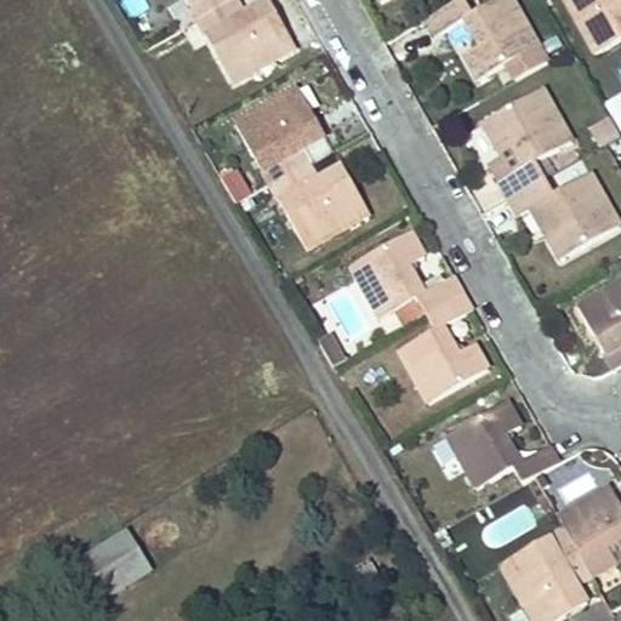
[(239,0),(199,23),(183,32),(194,53),(211,44),(233,84),(297,47),(283,23),(269,30),(262,18),(252,24),(246,15),(239,0)]
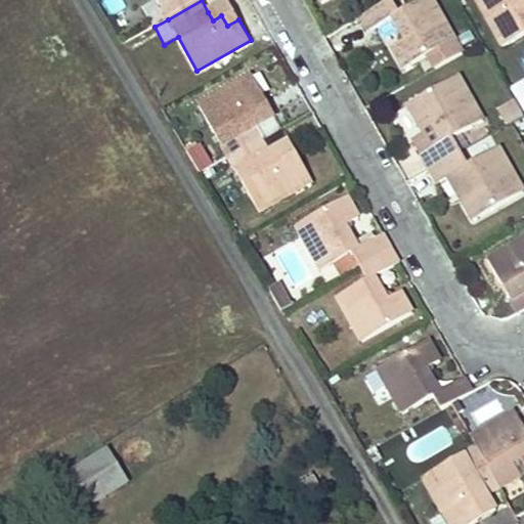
[(156,0),(168,19),(202,0),(201,0),(156,0)]
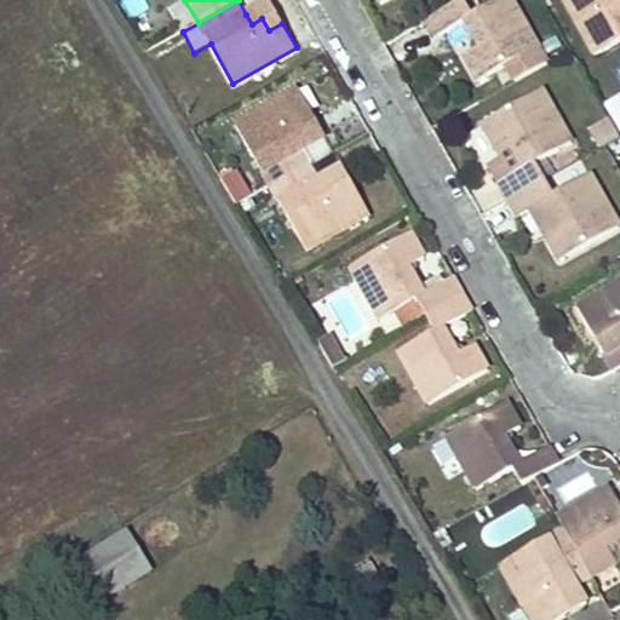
[(464,0),(428,21),(438,39),(469,23),(482,47),(471,53),(484,78),(509,64),(517,79),(549,61),(514,0),(501,0),(472,17),(464,0)]
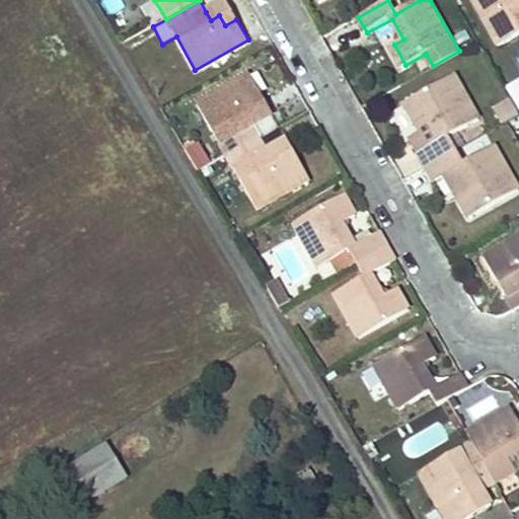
[(518,0),(469,0),(497,48),(518,36),(514,27),(518,24),(518,0)]
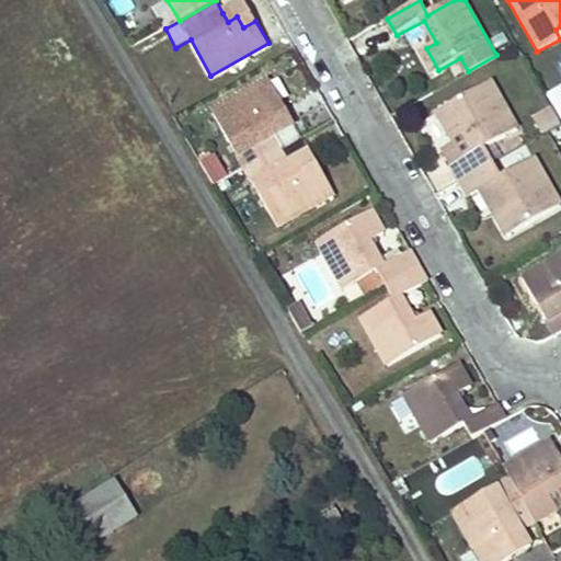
[(244,1),(222,13),(228,22),(237,16),(243,27),(255,21),(244,1)]
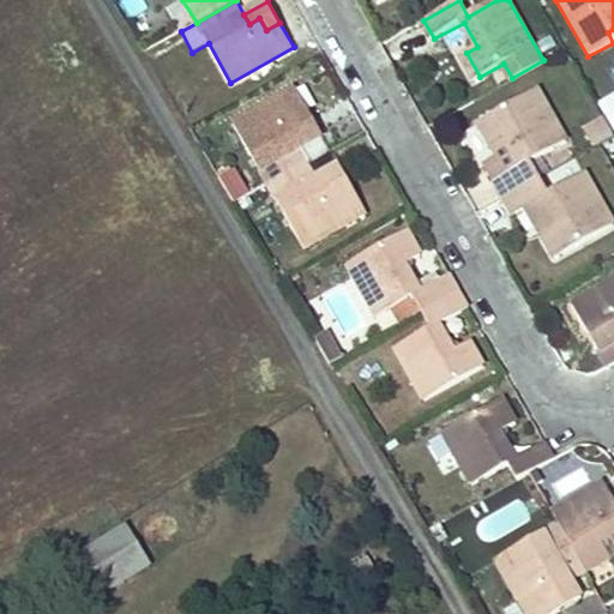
[(311,112),(298,88),(235,124),(270,186),(311,163),(300,146),(294,136),(305,128),(299,119),(311,112)]
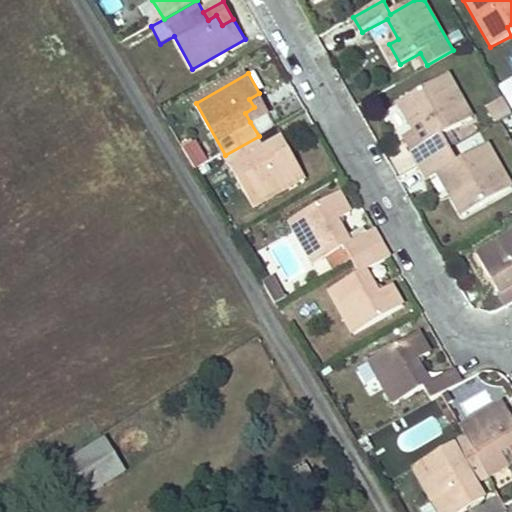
[(472,116),(448,73),(400,100),(416,127),(404,134),(420,164),(450,147),(442,132),(472,116)]
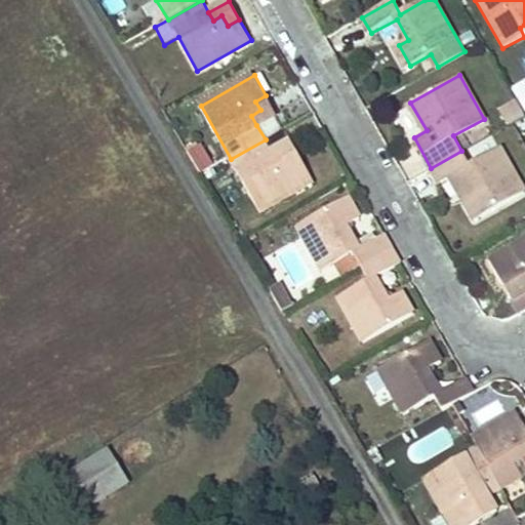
[(524,78),(512,87),(524,109),(524,78)]
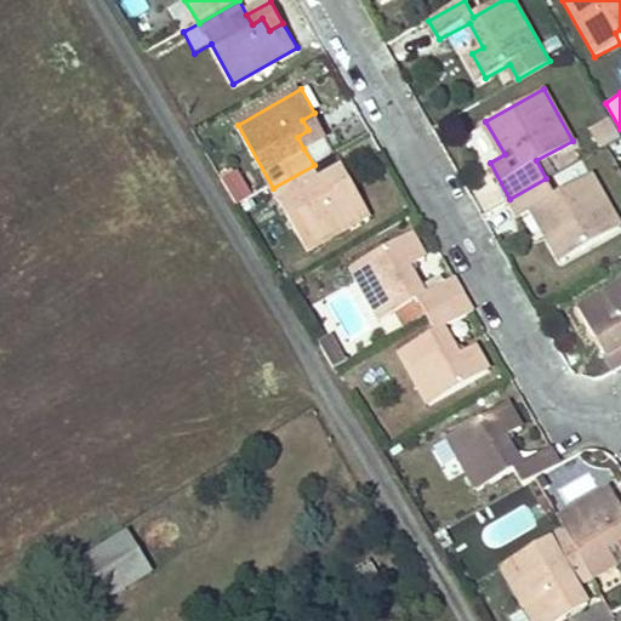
[(297,137),(303,148),(328,136),(314,113),(302,120),(308,130),(297,137)]
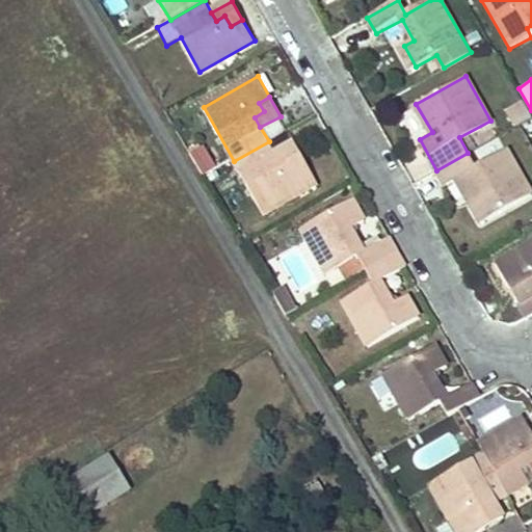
[(522,101),(506,110),(515,126),(531,116),(522,101)]
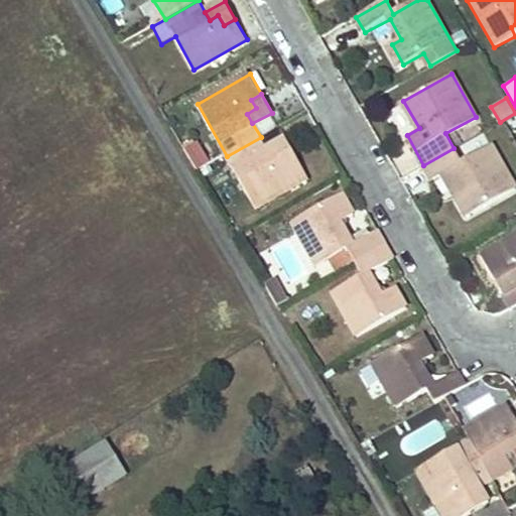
[(261,137),(227,156),(256,208),(309,177),(297,155),(285,162),(281,153),(273,158),(267,148),(261,137)]
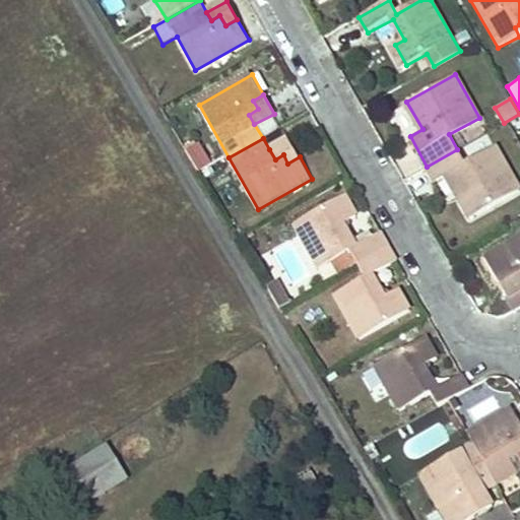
[(289,139),(269,149),(275,159),(283,154),(287,164),(300,156),(289,139)]
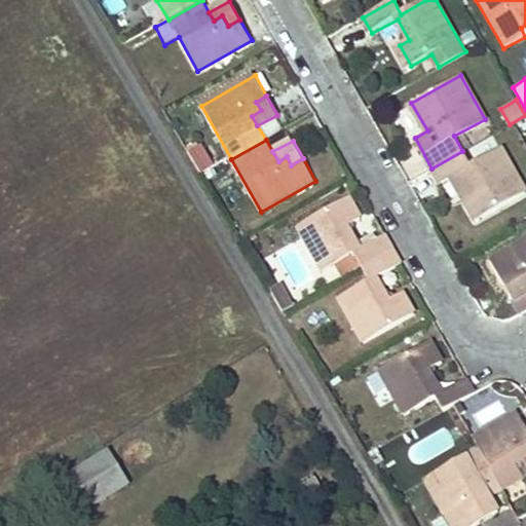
[(195,175),(213,168),(204,146),(187,152),(195,175)]
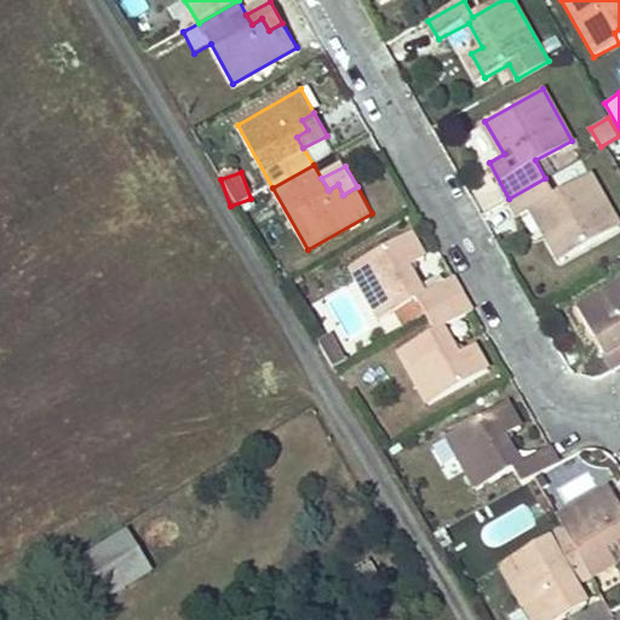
[(545,178),(509,199),(517,216),(543,200),(558,228),(547,234),(561,258),(619,225),(590,173),(555,194),(545,178)]
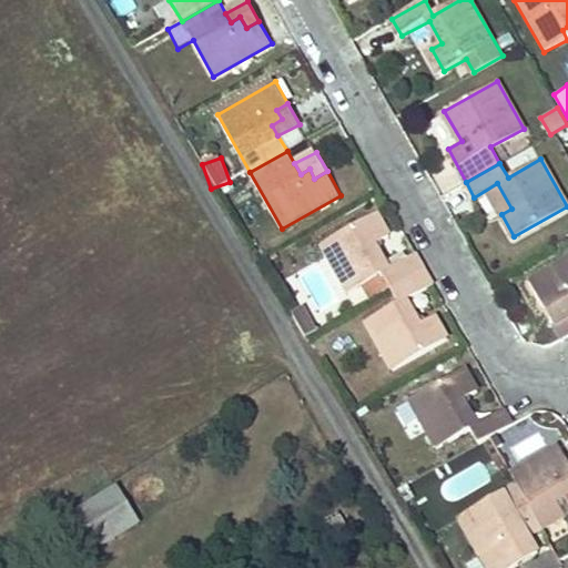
[(377,211),(324,241),(352,288),(384,270),(393,286),(425,269),(416,251),(393,264),(378,239),(389,233),(377,211)]
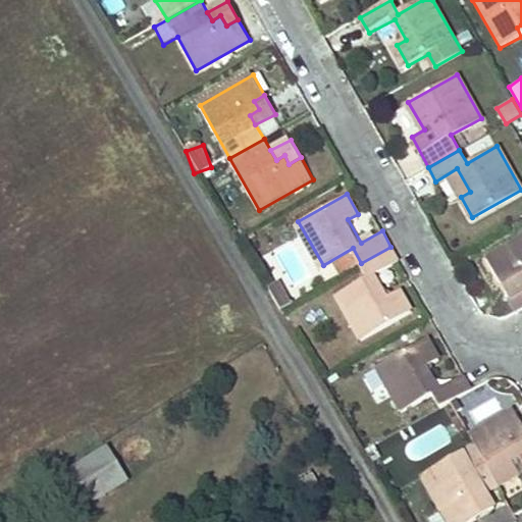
[(521,238),(485,259),(499,282),(509,275),(513,284),(521,279),(521,238)]
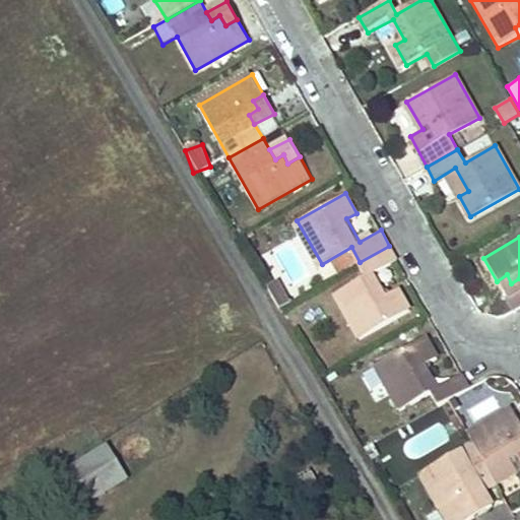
[(367,275),(338,291),(363,335),(410,308),(399,287),(390,293),(377,270),(397,259),(389,246),(360,262),(367,275)]
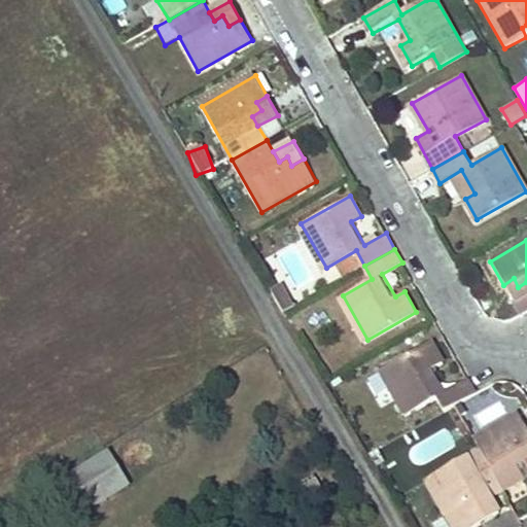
[(514,278),(503,285),(514,303),(526,294),(526,282),(518,287),(514,278)]
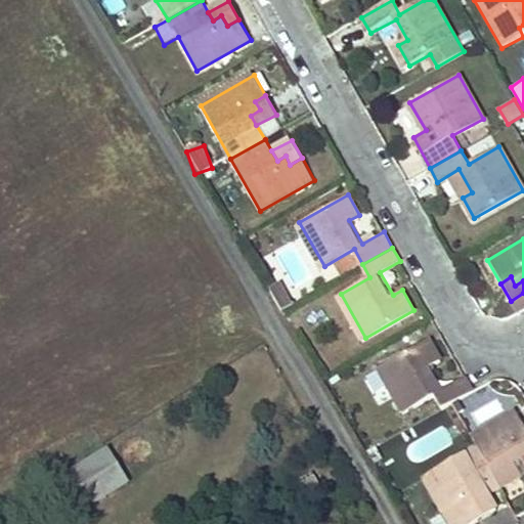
[(278,280),(266,287),(278,311),(291,305),(278,280)]
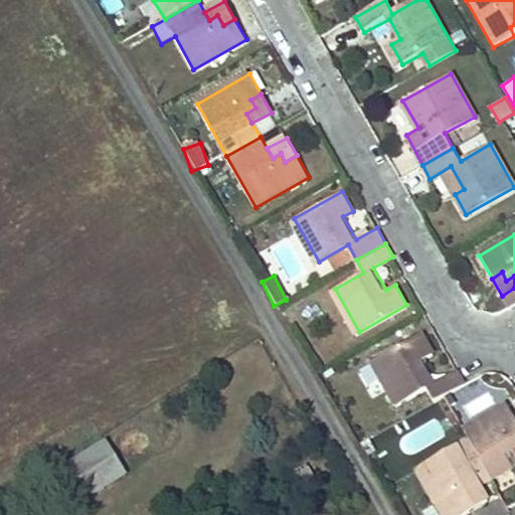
[(433,351),(421,331),(374,358),(398,400),(427,382),(435,397),(443,392),(464,380),(455,365),(436,377),(424,355),(433,351)]
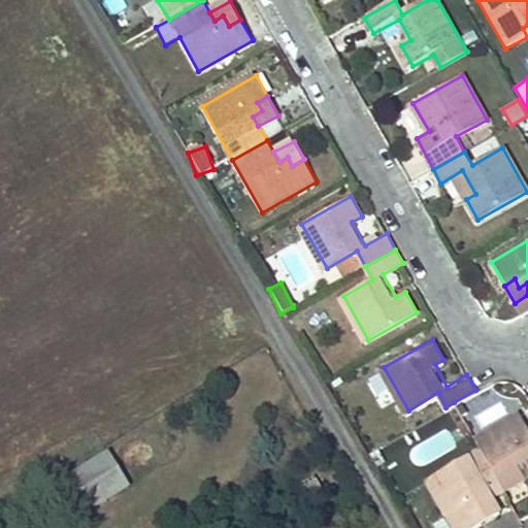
[(527,428),(520,414),(474,439),(481,450),(504,491),(524,480),(520,471),(527,466),(527,428)]
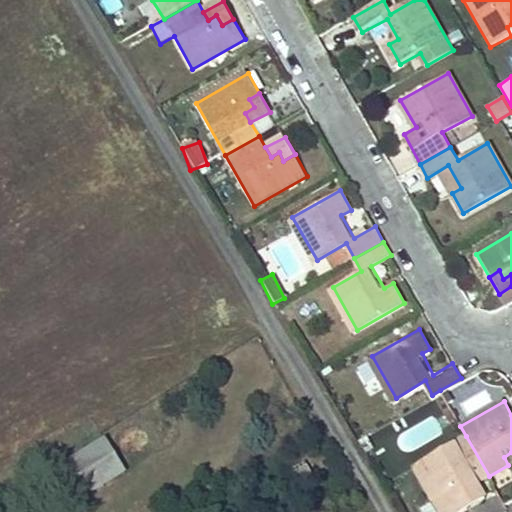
[(466,436),(414,466),(440,511),(461,511),(467,509),(463,501),(471,498),(466,489),(475,483),(489,476),(466,436)]
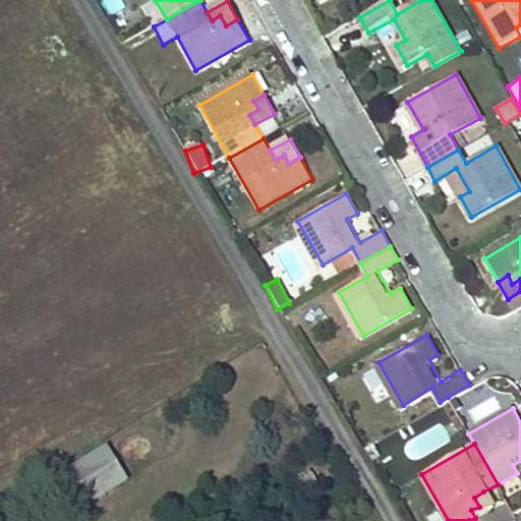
[(105,447),(62,475),(84,509),(127,481),(105,447)]
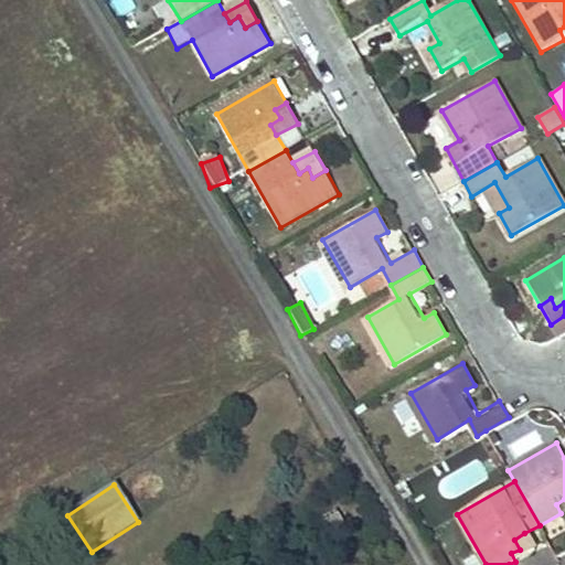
[(535,551),(524,533),(514,540),(520,550),(511,553),(515,562),(535,551)]
